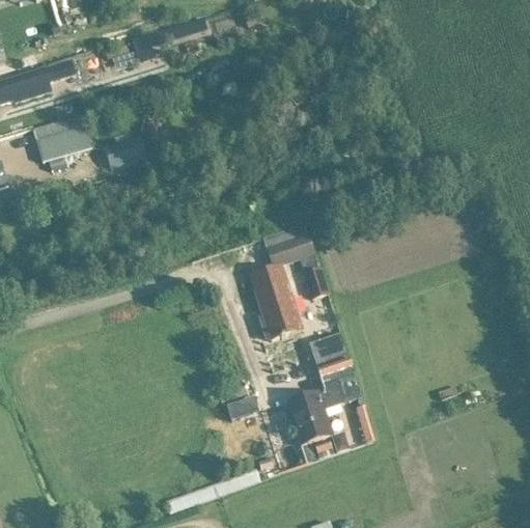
[(260,15),(246,19),(248,27),(263,23),(260,15)]
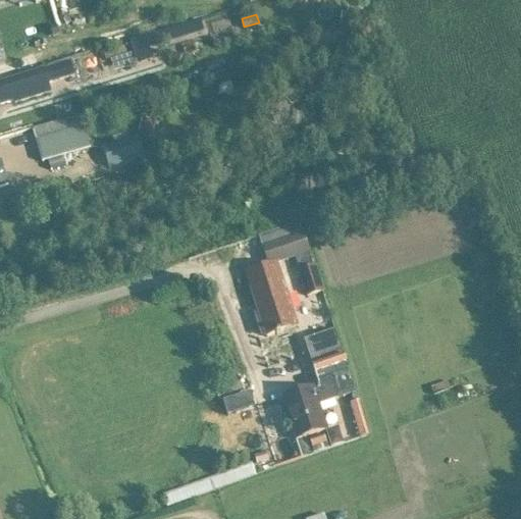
[(106,50),(53,58),(55,76),(109,68),(106,50)]
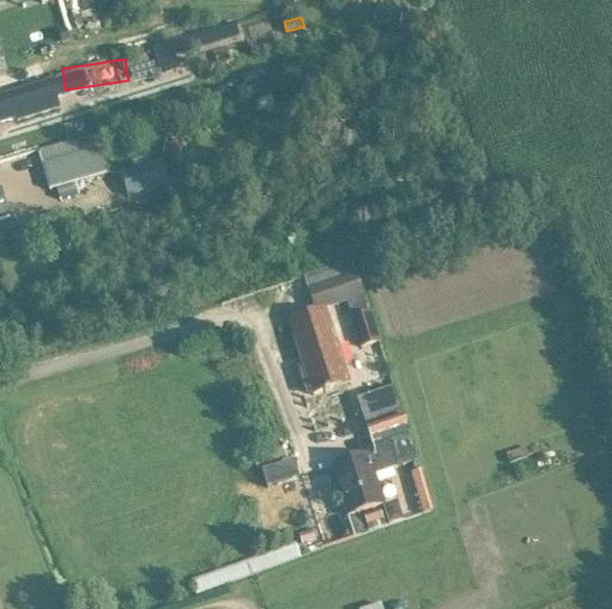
[(53,78),(0,93),(0,120),(16,115),(16,119),(60,104),(58,96),(53,78)]
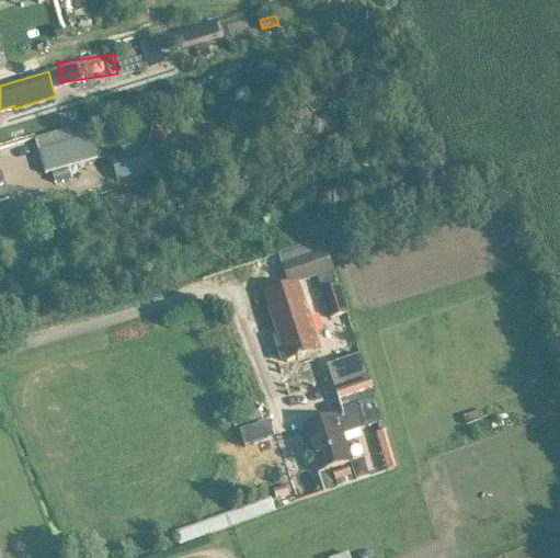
[(46,133),(37,136),(47,171),(52,170),(55,181),(72,175),(69,164),(99,156),(88,121),(46,133)]
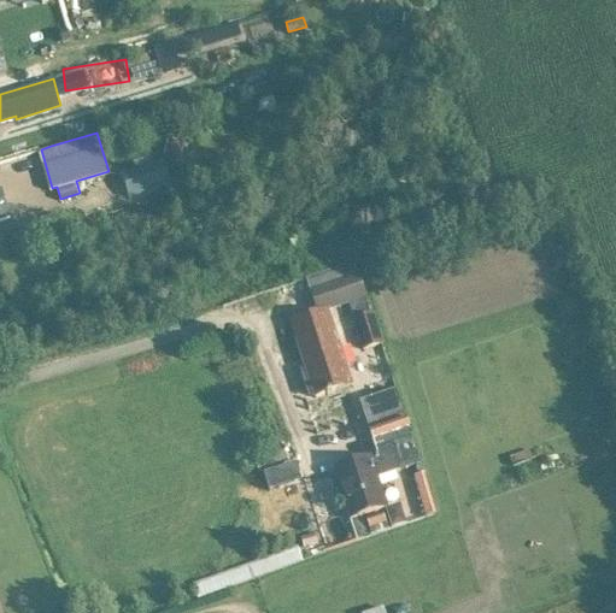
[(169,137),(165,152),(181,157),(185,141),(169,137)]
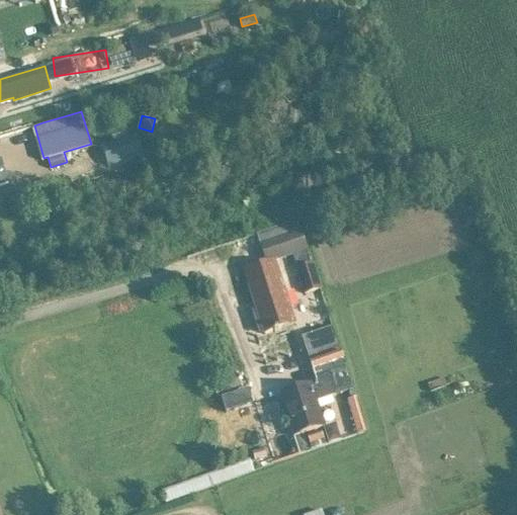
[(102,143),(107,164),(144,154),(139,133),(102,143)]
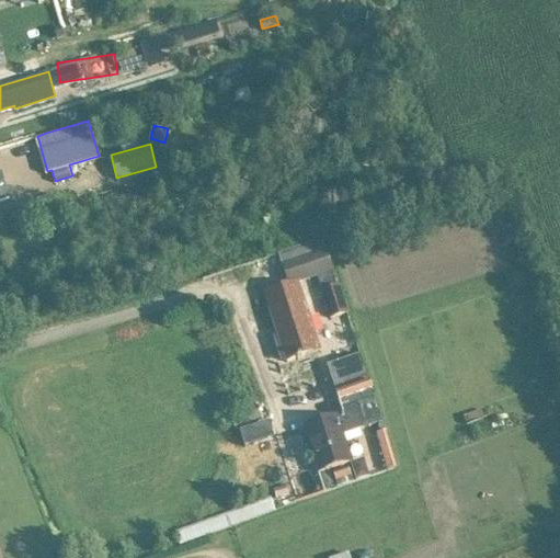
[(0,200),(10,197),(2,170),(0,170),(0,200)]
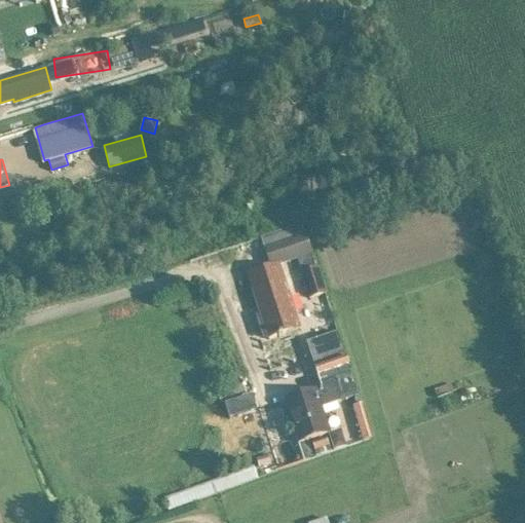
[(298,257),(310,296),(326,291),(317,266),(316,266),(302,222),(261,236),(271,266),(298,257)]
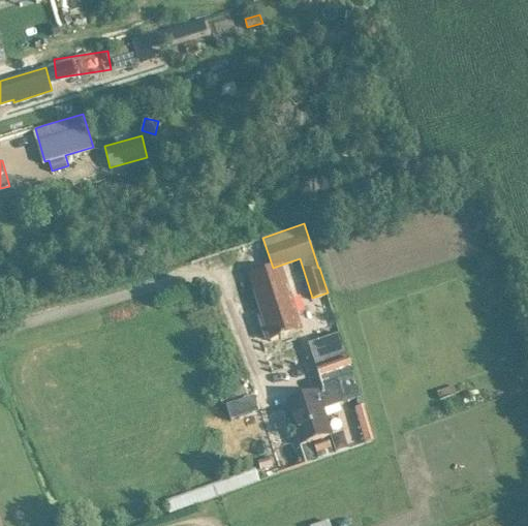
[(255,288),(271,339),(281,335),(281,337),(285,336),(285,334),(302,329),(286,279),(255,288)]
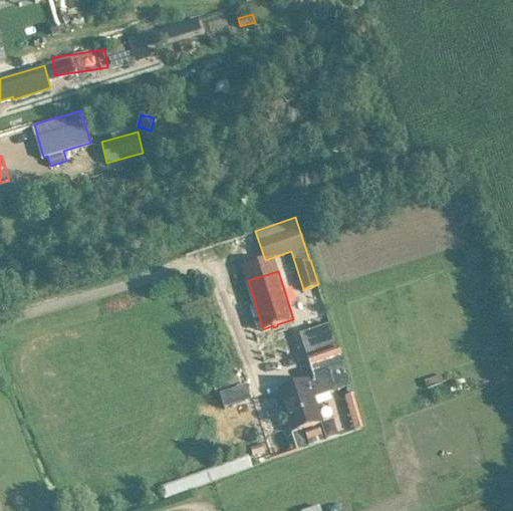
[(245,285),(231,290),(250,343),(263,338),(245,285)]
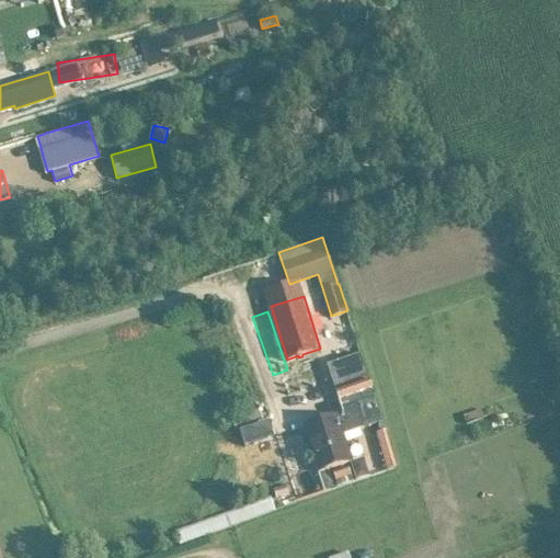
[(361,353),(328,363),(338,393),(370,382),(361,353)]
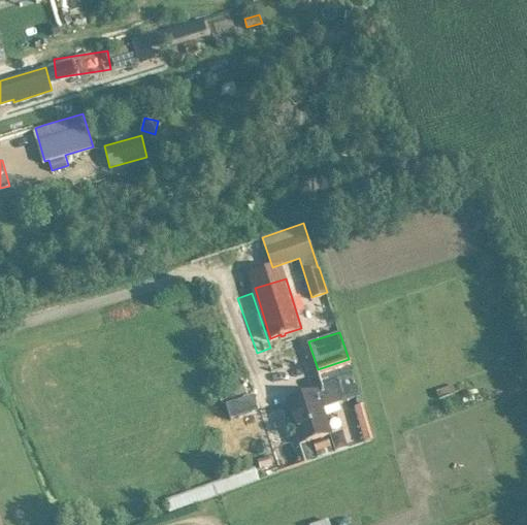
[(349,359),(318,369),(322,383),(339,378),(347,400),(360,395),(349,359)]
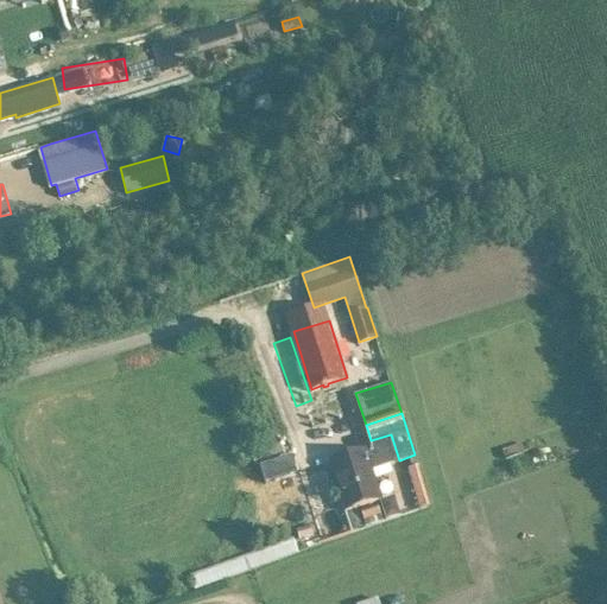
[(285,453),(278,431),(261,437),(261,440),(250,445),(255,464),(285,453)]
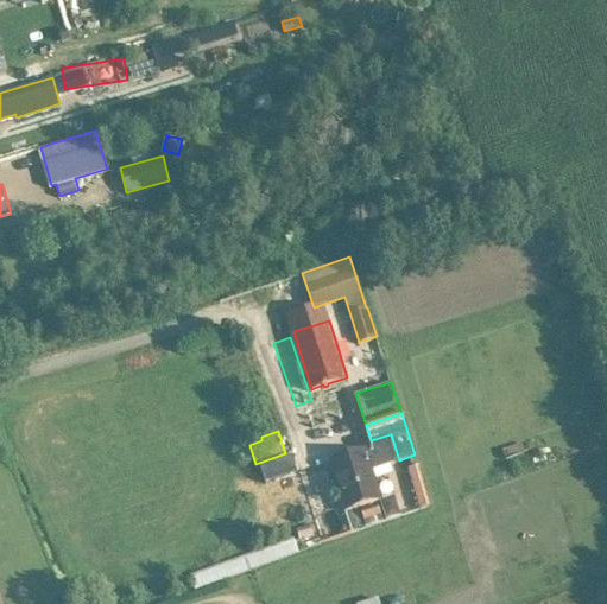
[(373,446),(329,461),(335,476),(340,475),(351,507),(346,509),(346,510),(353,508),(380,498),(383,498),(373,469),(394,462),(387,442),(373,446)]
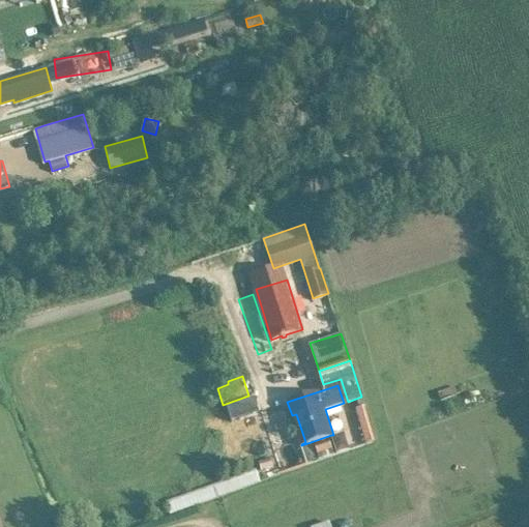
[(364,405),(356,408),(365,442),(375,440),(364,405)]
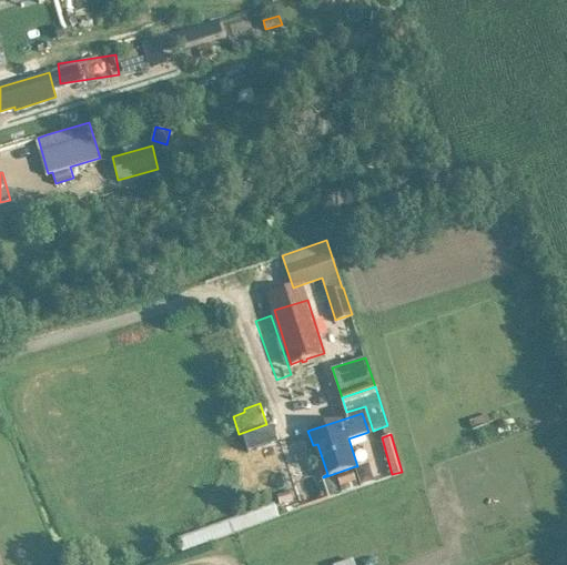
[(357,466),(355,466),(362,485),(374,481),(370,466),(364,464),(357,466)]
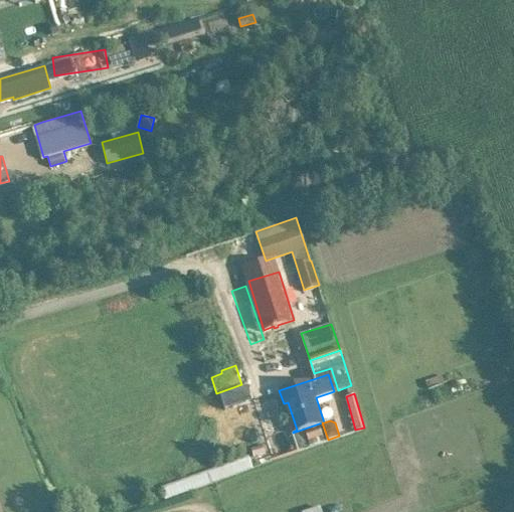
[(320,428),(306,433),(310,445),(324,440),(320,428)]
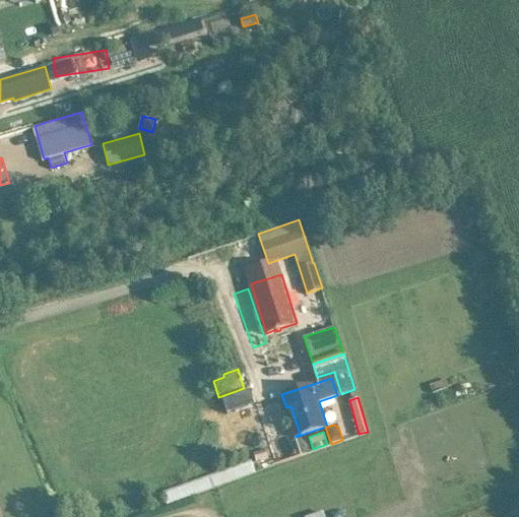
[(254,453),(256,460),(268,456),(265,449),(254,453)]
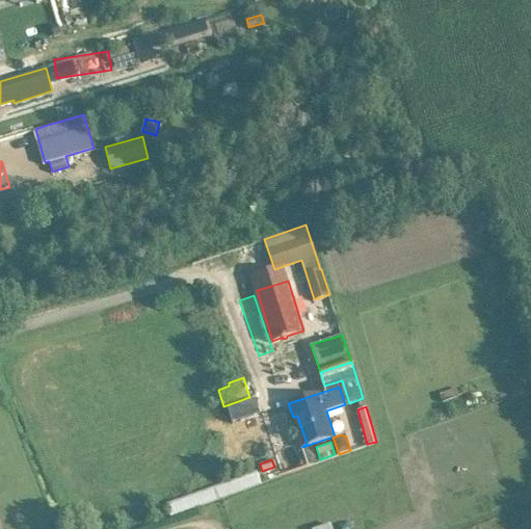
[(257,471),(167,502),(171,513),(261,482),(257,471)]
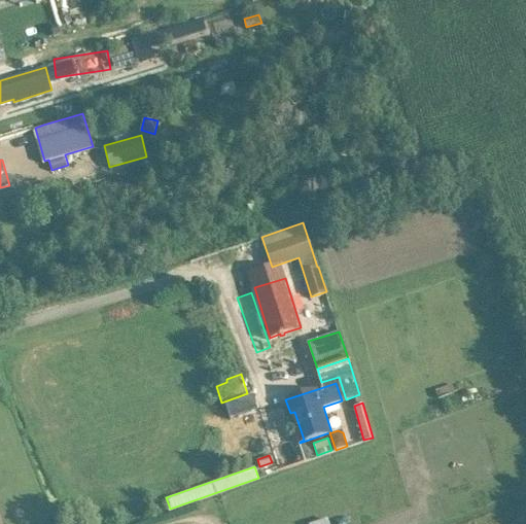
[(347,511),(331,516),(332,516),(335,523),(351,523),(347,512),(347,511)]
